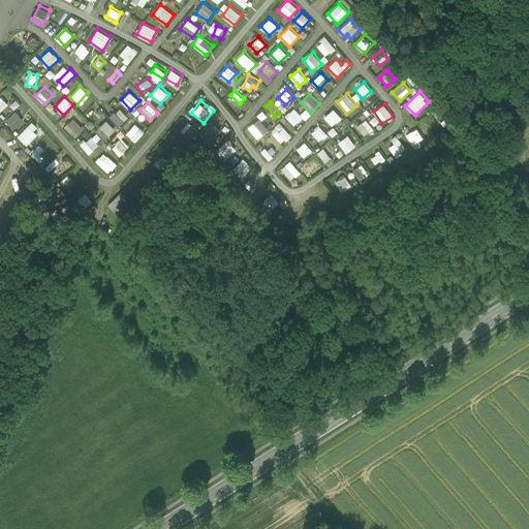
[(266,106),(262,110),(271,119),(274,117),(266,106)]
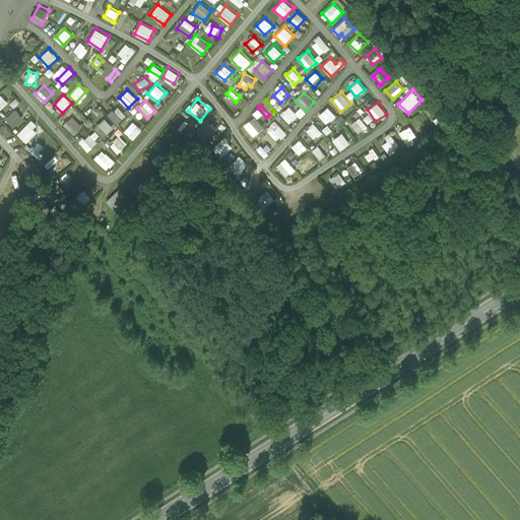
[(117,106),(109,115),(117,123),(126,114),(117,106)]
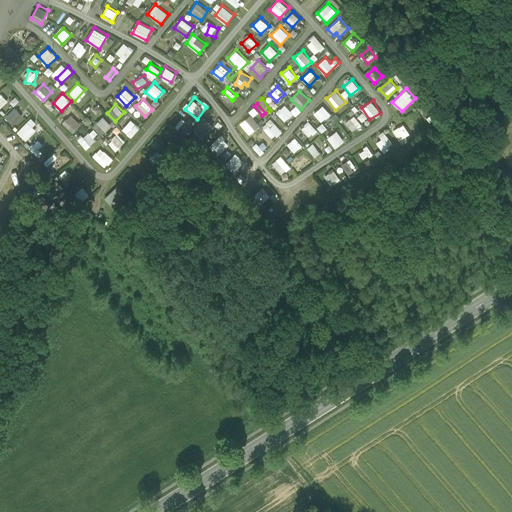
[(322,104),(312,113),(321,122),(331,113),(322,104)]
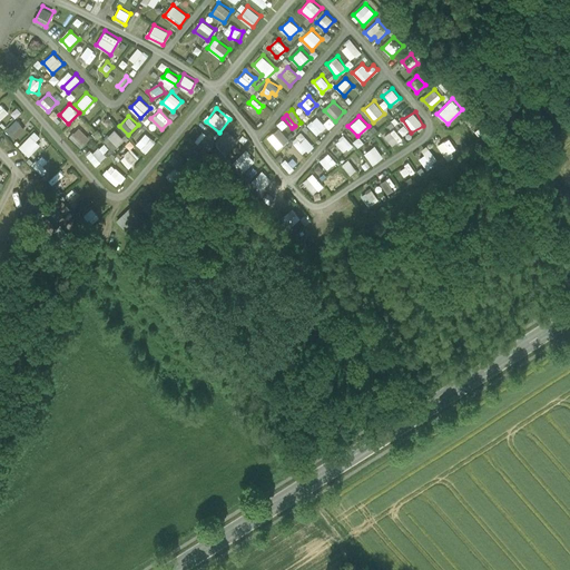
[(315,135),(334,124),(330,118),(322,123),(317,117),(307,123),(315,135)]
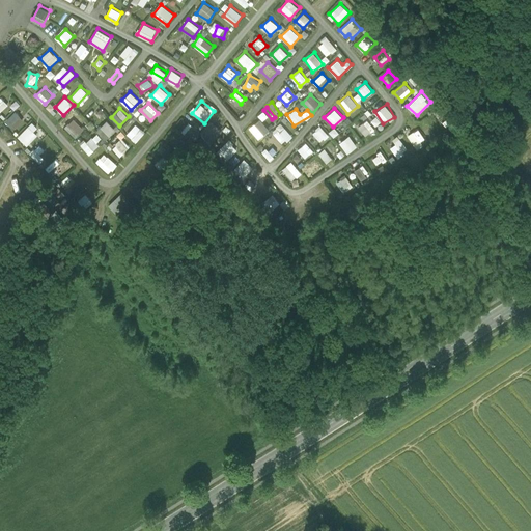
[(16,110),(6,119),(15,129),(24,119),(16,110)]
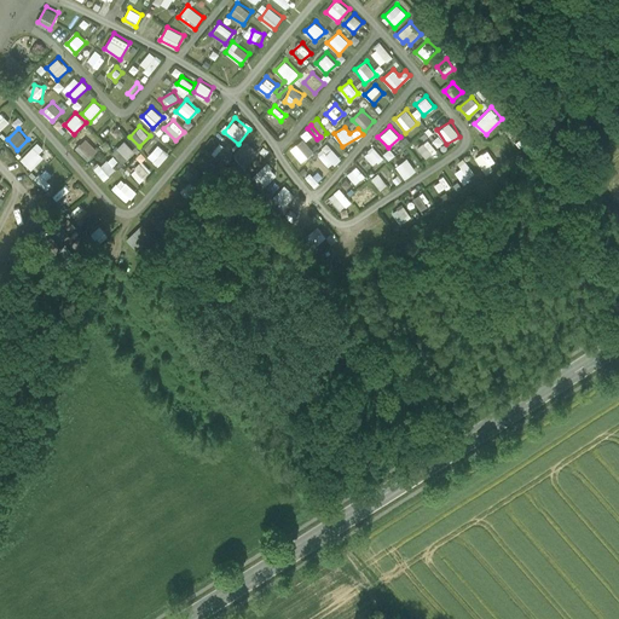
[(307,140),(312,134),(306,129),(301,136),(307,140)]
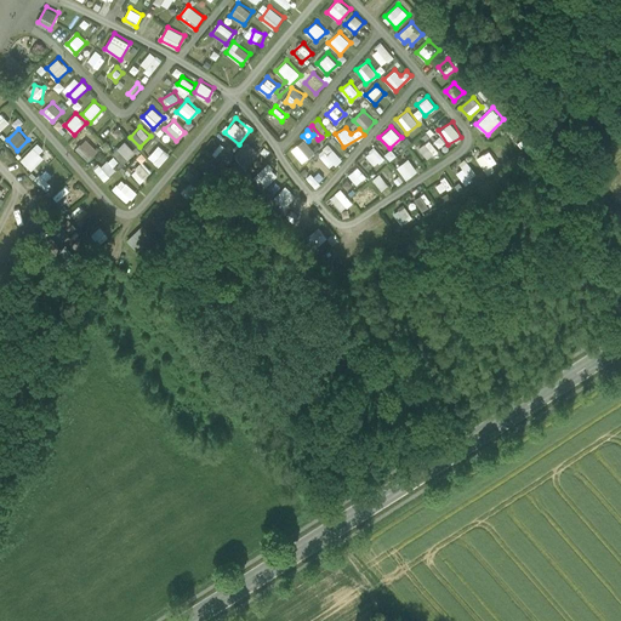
[(442,136),(433,141),(437,147),(445,142),(442,136)]
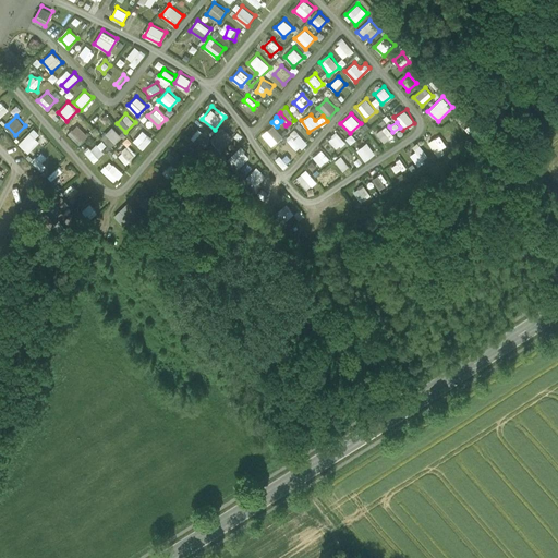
[(76,124),(69,133),(81,144),(88,135),(76,124)]
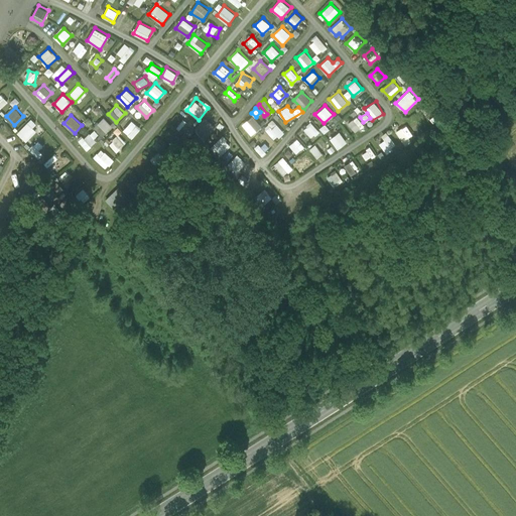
[(253,115),(241,123),(250,135),(262,127),(253,115)]
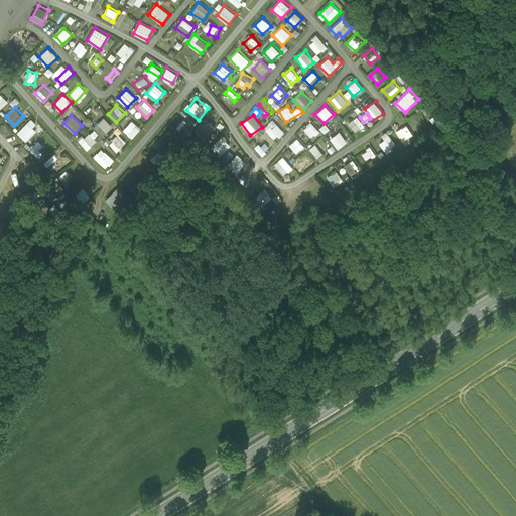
[(357,115),(348,123),(355,132),(365,124),(357,115)]
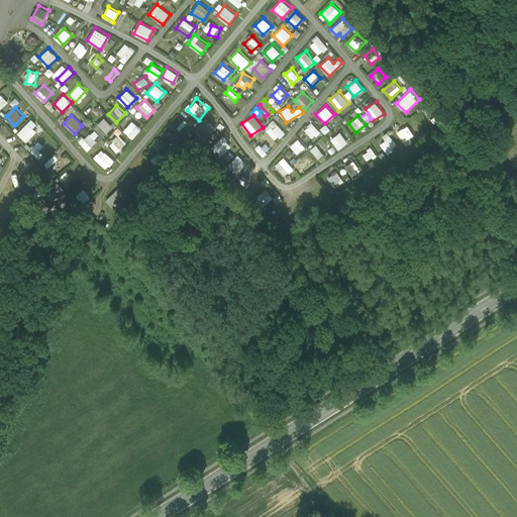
[(94,126),(103,135),(112,126),(104,117),(94,126)]
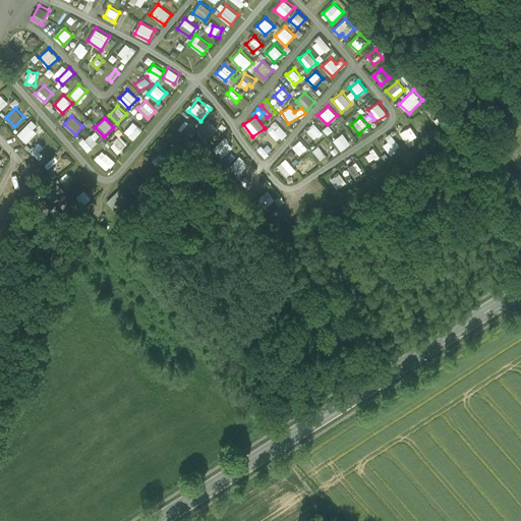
[(33,119),(17,133),(25,143),(38,132),(33,127),(37,124),(33,119)]
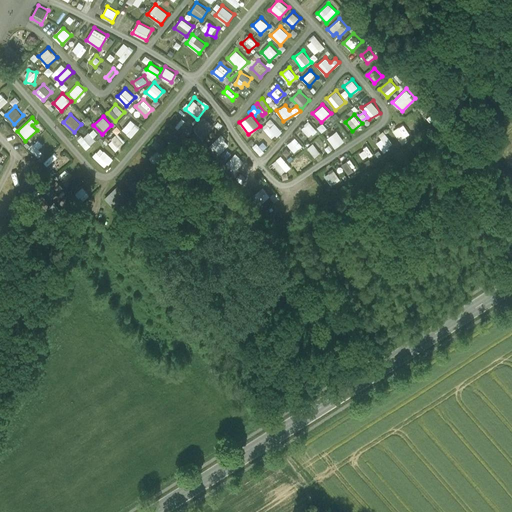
[(261,126),(272,139),(281,131),(271,118),(261,126)]
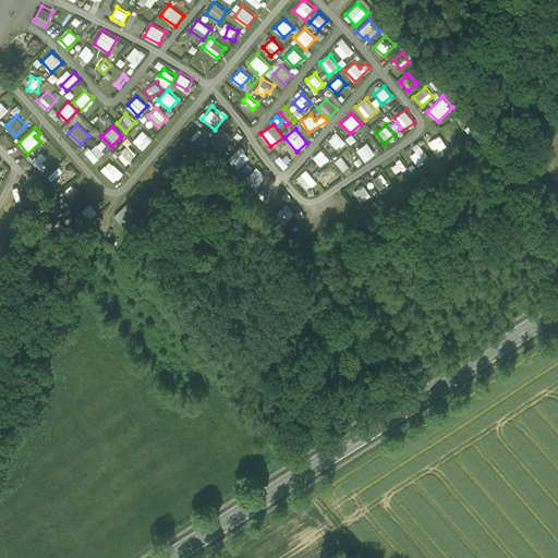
[(143,149),(153,138),(143,130),(133,141),(143,149)]
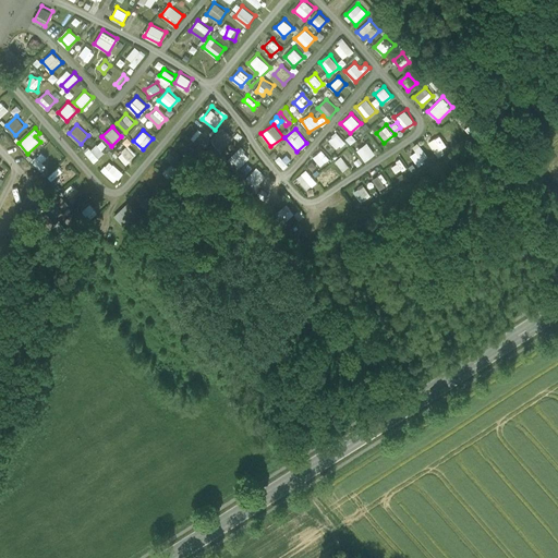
[(223,150),(233,141),(221,130),(211,140),(223,150)]
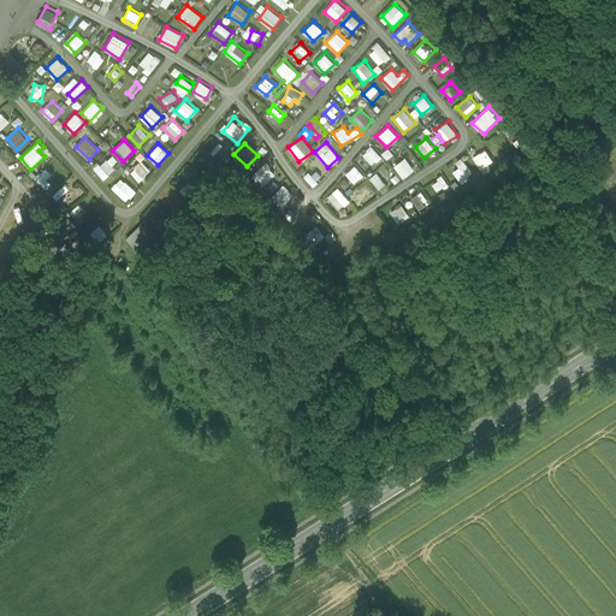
[(371,165),(380,157),(371,146),(361,154),(371,165)]
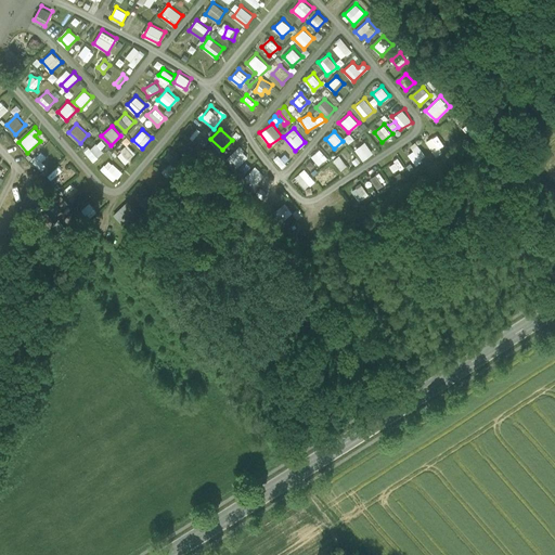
[(343,138),(347,143),(352,140),(349,133),(343,138)]
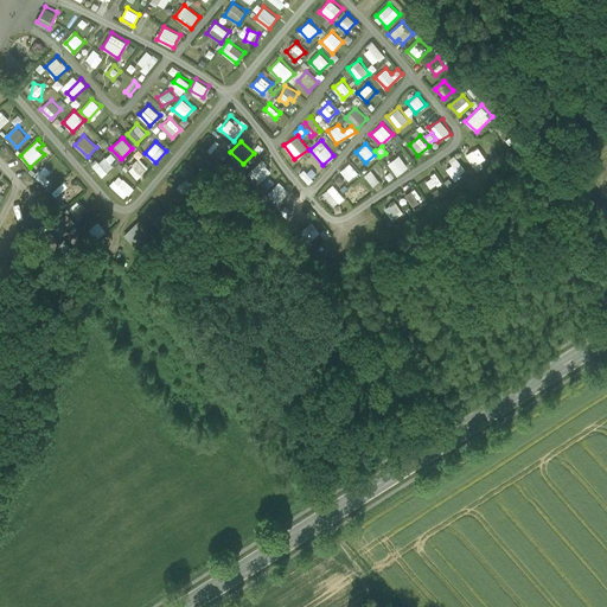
[(483,167),(479,161),(484,159),(478,147),(465,153),(474,171),(483,167)]
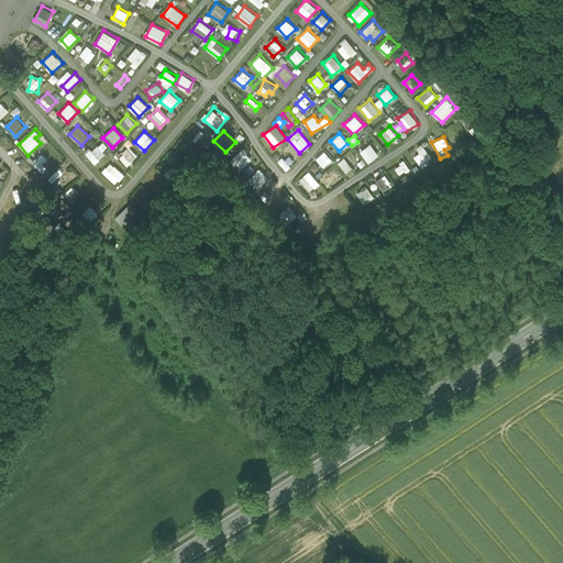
[(96,163),(109,147),(100,140),(87,156),(96,163)]
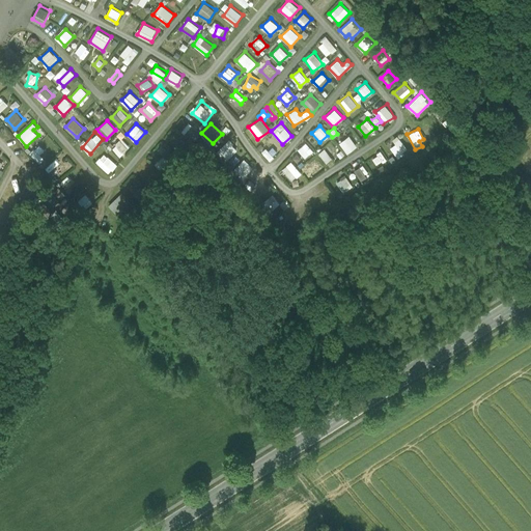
[(348,135),(339,142),(346,154),(357,146),(348,135)]
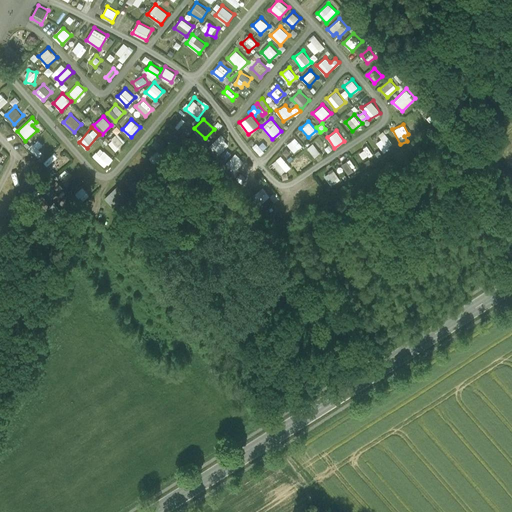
[(384,130),(378,133),(381,139),(376,142),(381,150),(391,145),(384,130)]
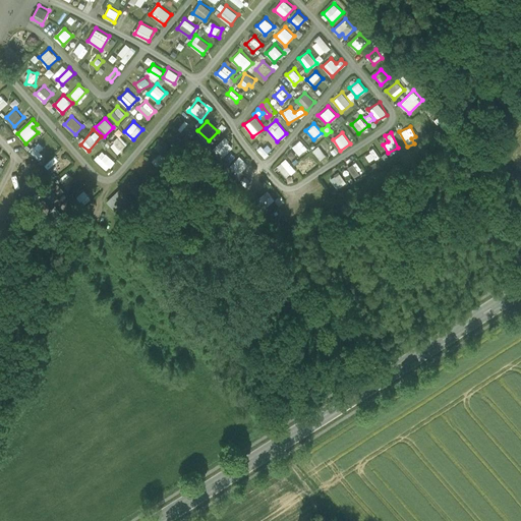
[(110,146),(118,154),(127,143),(119,136),(110,146)]
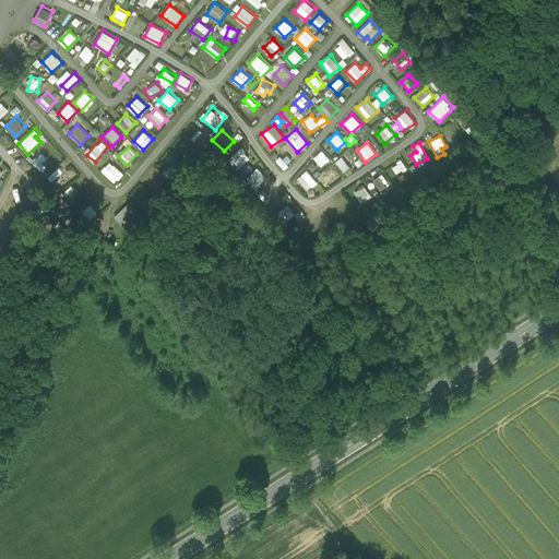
[(313,157),(322,167),(332,159),(323,150),(313,157)]
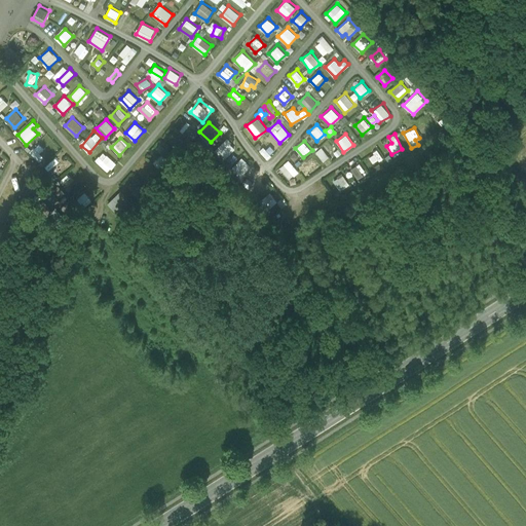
[(39,153),(43,148),(38,143),(30,152),(39,160),(42,156),(39,153)]
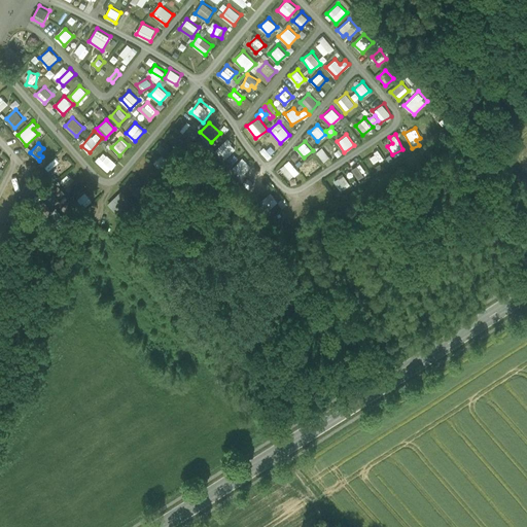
[(108,172),(116,164),(104,151),(96,161),(108,172)]
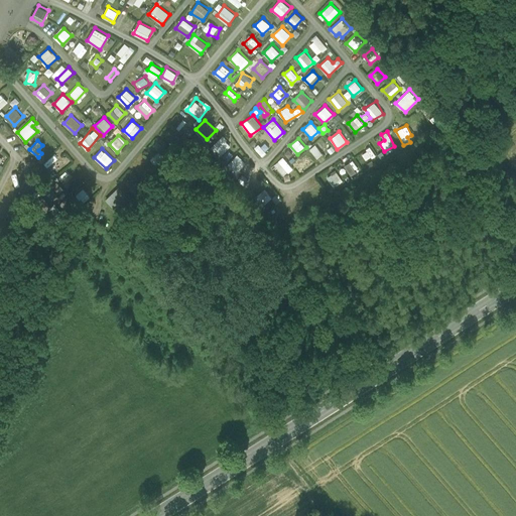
[(361,152),(364,159),(374,155),(371,148),(361,152)]
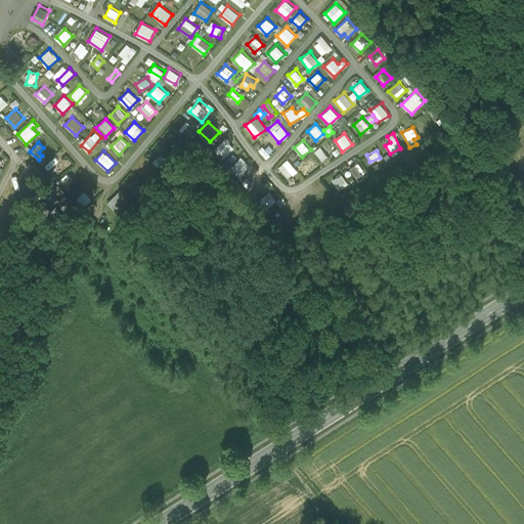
[(153,161),(159,168),(168,161),(162,154),(153,161)]
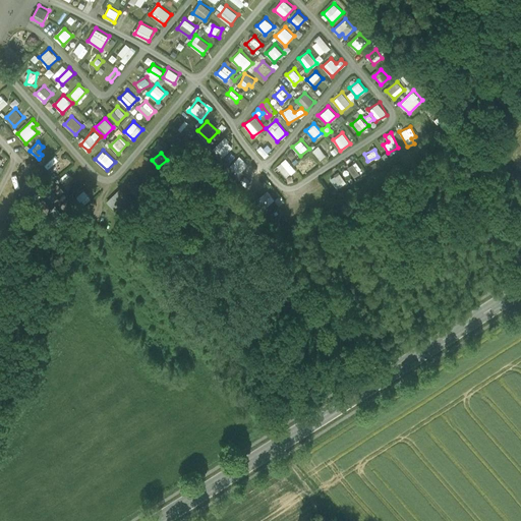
[(235,175),(247,165),(239,156),(228,167),(235,175)]
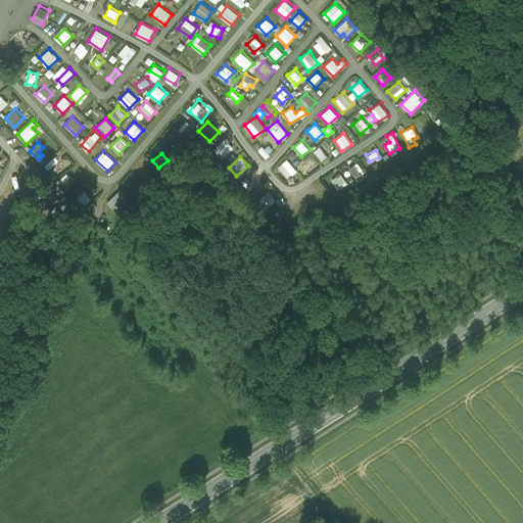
[(55,171),(61,165),(53,157),(48,162),(55,171)]
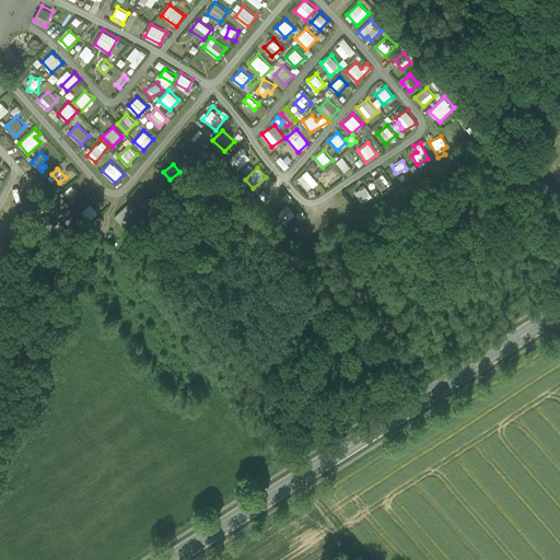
[(321,177),(326,184),(337,175),(333,168),(321,177)]
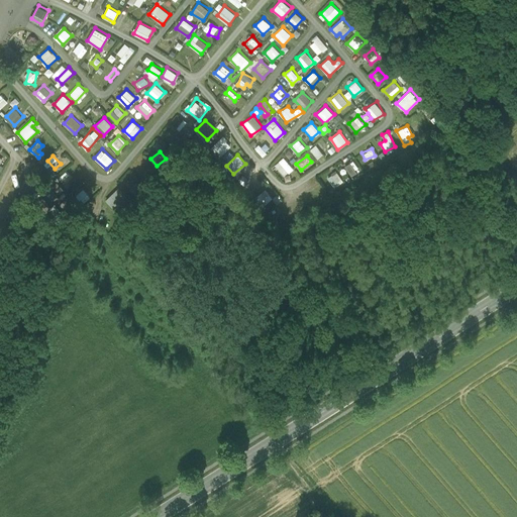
[(284,157),(274,165),(283,176),(293,168),(284,157)]
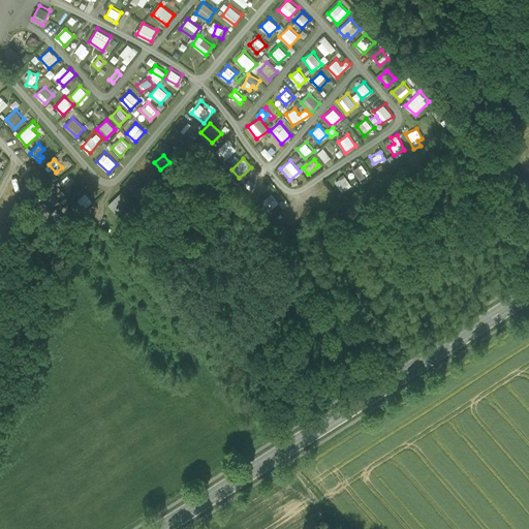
[(345,176),(335,181),(339,190),(349,185),(345,176)]
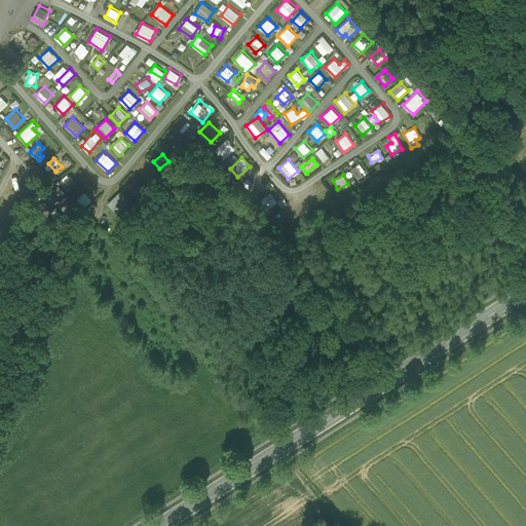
[(263,187),(253,176),(245,183),(254,194),(263,187)]
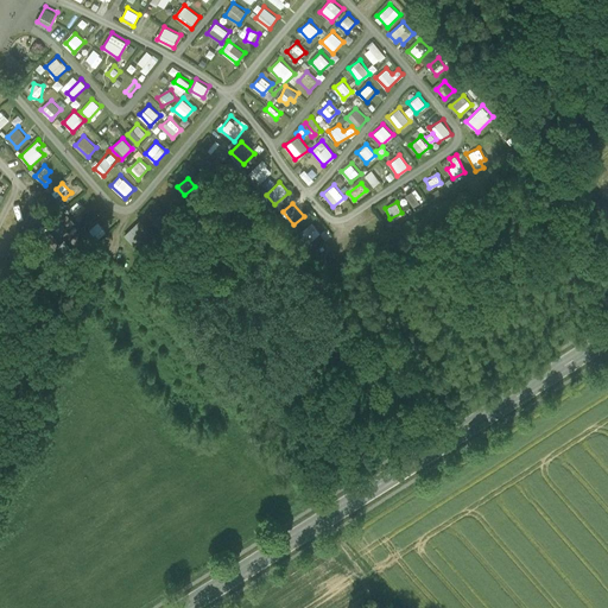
[(141,252),(157,238),(140,220),(125,234),(141,252)]
